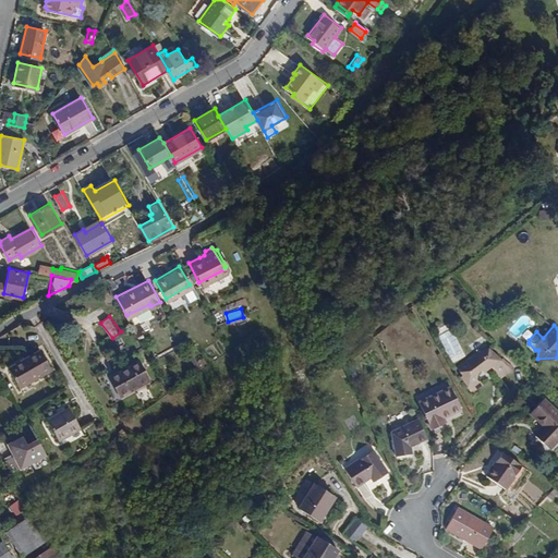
[(451,330),(441,335),(453,358),(463,352),(451,330)]
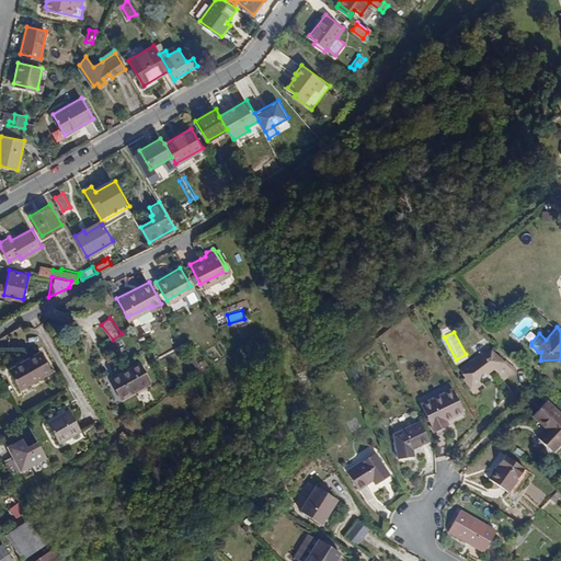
[(502,380),(514,370),(504,363),(506,362),(491,348),(481,355),(480,353),(459,368),(465,377),(462,378),(470,388),(469,388),(472,393),(473,392),(474,393),(484,386),(481,381),(480,382),(477,378),(478,371),(489,364),(499,373),(496,375),(502,380)]
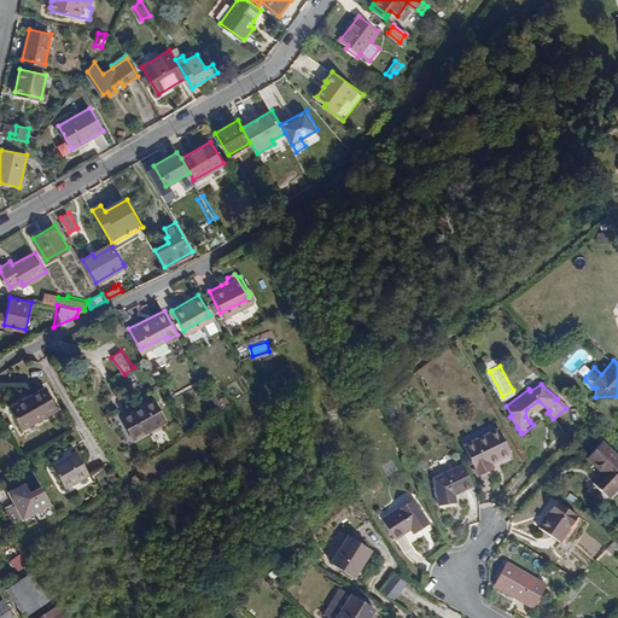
[(9,407),(22,429),(57,408),(45,386),(30,395),(31,397),(18,404),(17,402),(9,407)]
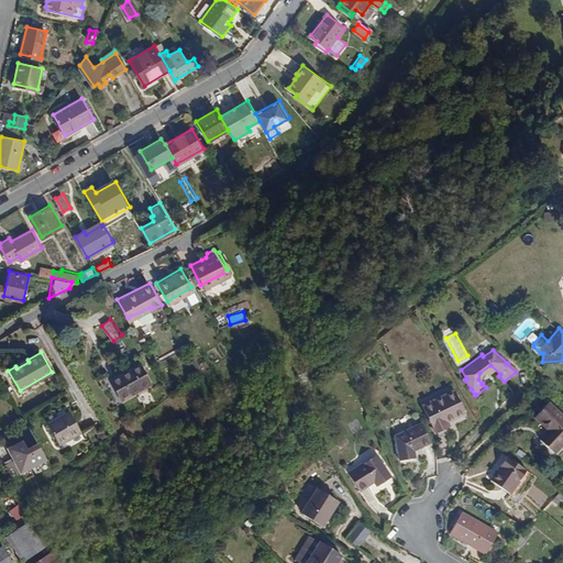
[(15,366),(17,368),(29,362),(28,360),(15,366)]
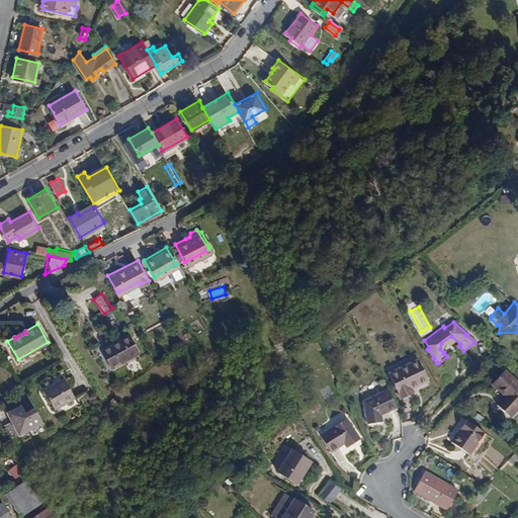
[(112,366),(138,351),(127,334),(102,347),(112,366)]
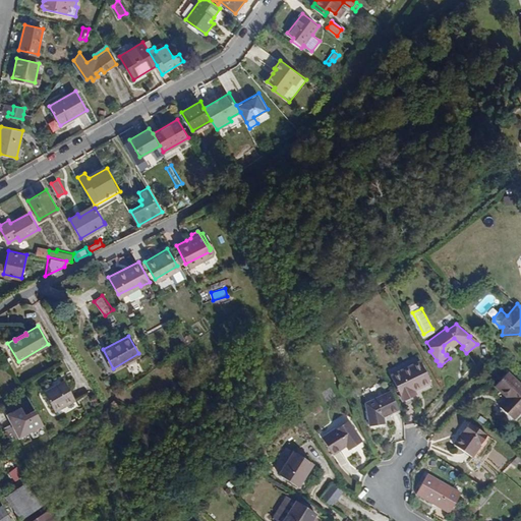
[(112,368),(113,368),(103,349),(101,350),(112,368)]
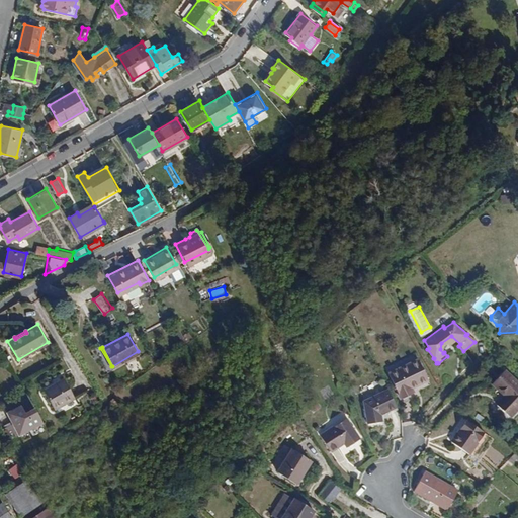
[(400,398),(413,392),(411,387),(427,379),(418,358),(389,372),(400,398)]
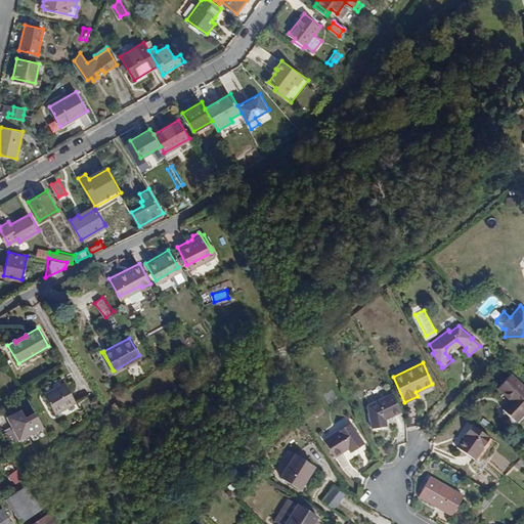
[(500,408),(515,421),(523,411),(523,387),(510,374),(497,387),(510,399),(500,408)]
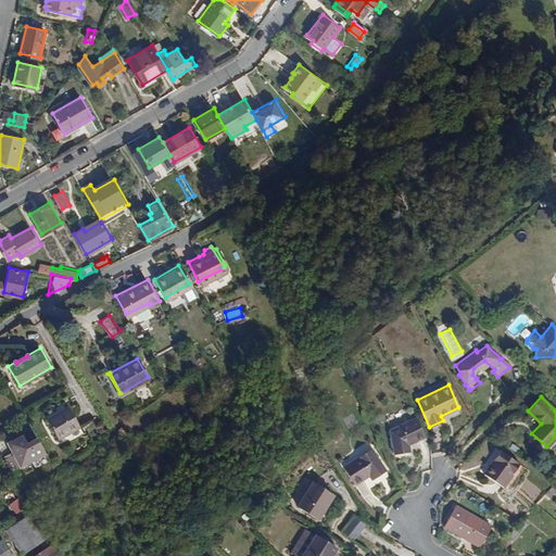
[(59,438),(79,426),(67,405),(47,417),(59,438)]
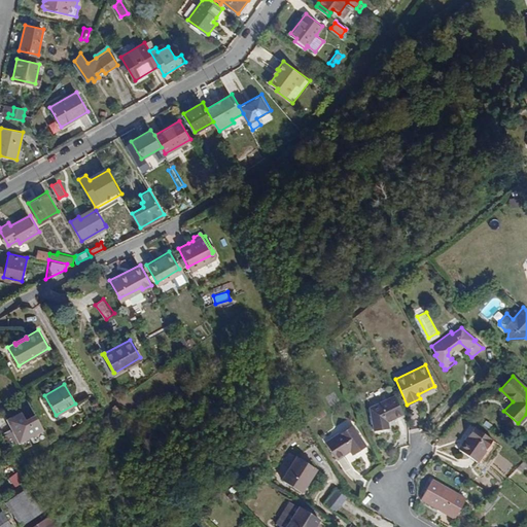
[(388,427),(387,420),(402,413),(394,395),(369,408),(373,429),(388,427)]
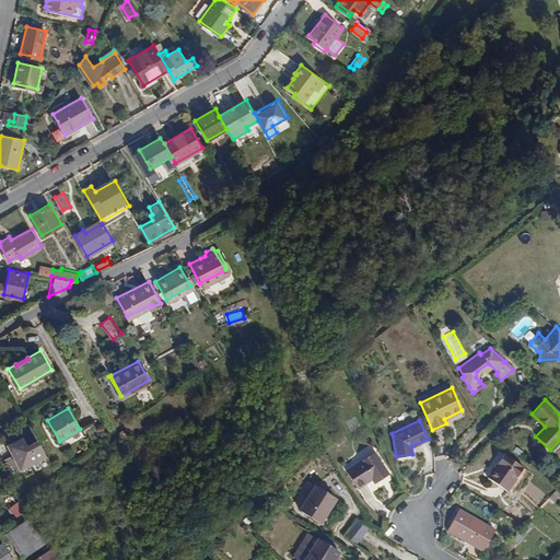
[(51,456),(42,438),(32,443),(27,434),(11,444),(25,470),(51,456)]
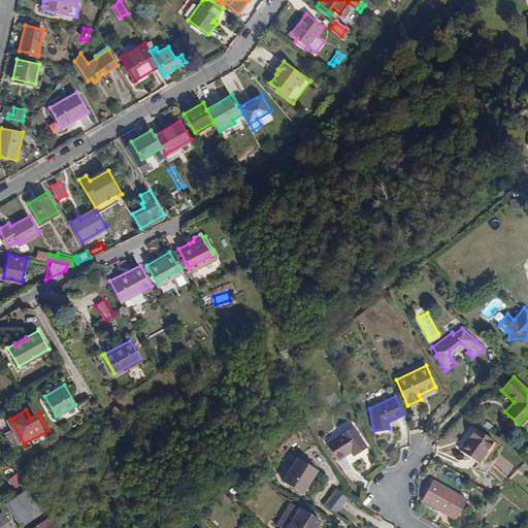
[(352,454),(365,446),(352,425),(326,442),(336,458),(350,450),(352,454)]
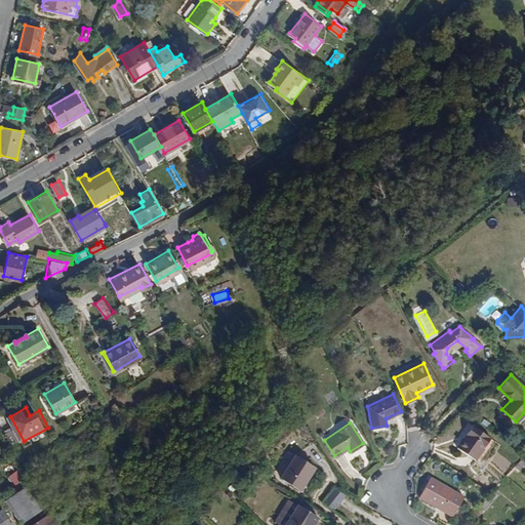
[(456,446),(474,459),(490,437),(473,425),(456,446)]
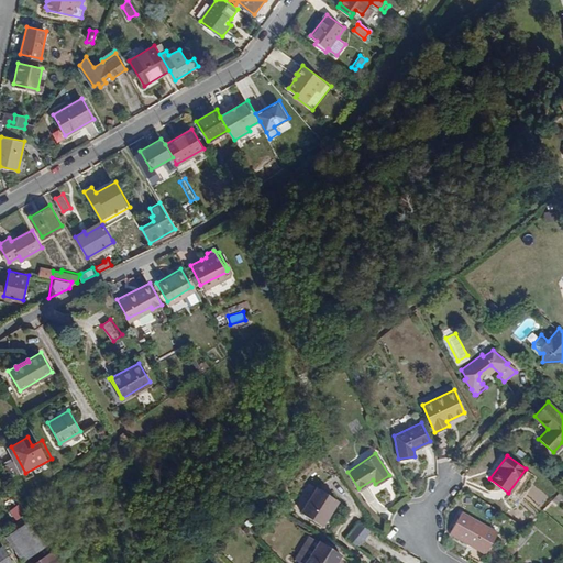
[(301,511),(321,525),(337,499),(317,486),(301,511)]
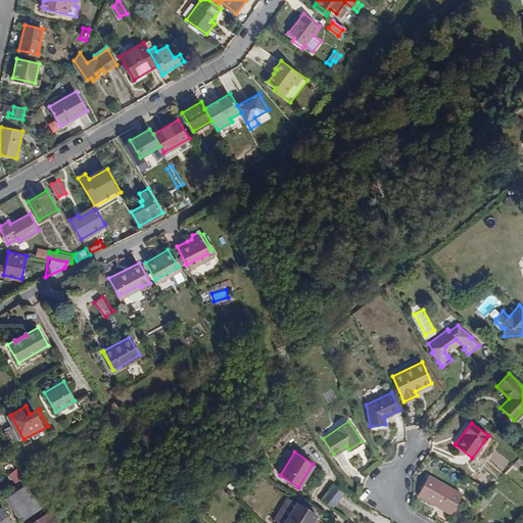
[(18,467),(10,473),(16,482),(25,476),(18,467)]
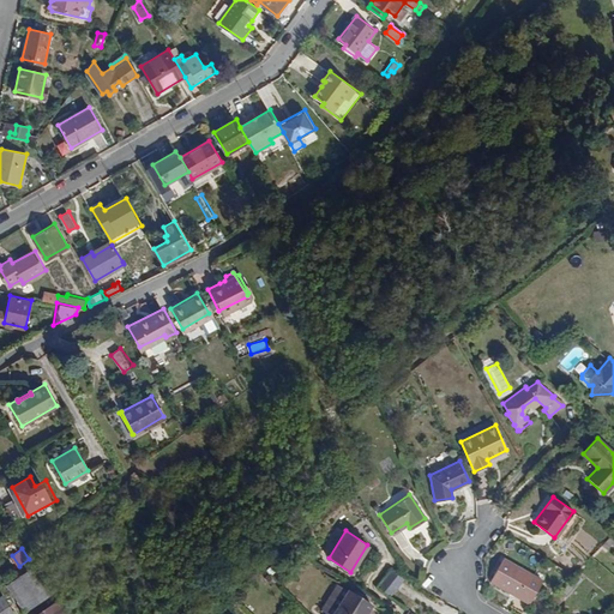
[(529,603),(541,581),(503,558),(489,581),(529,603)]
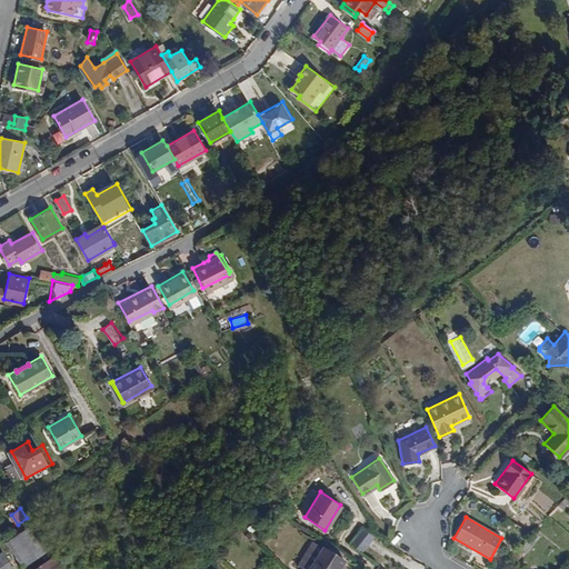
[(5,541),(20,563),(46,547),(30,525),(5,541)]
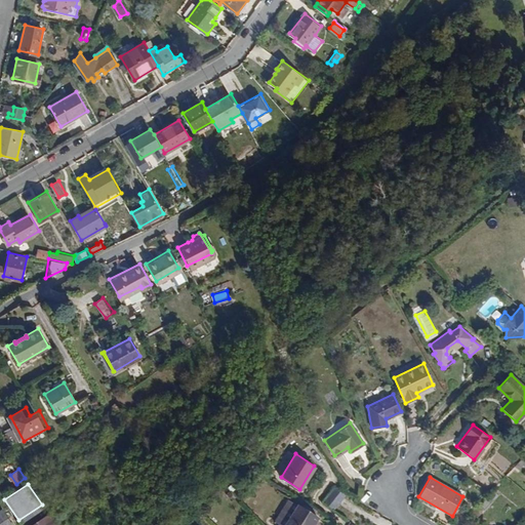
[(335,485),(324,500),(335,510),(348,494),(335,485)]
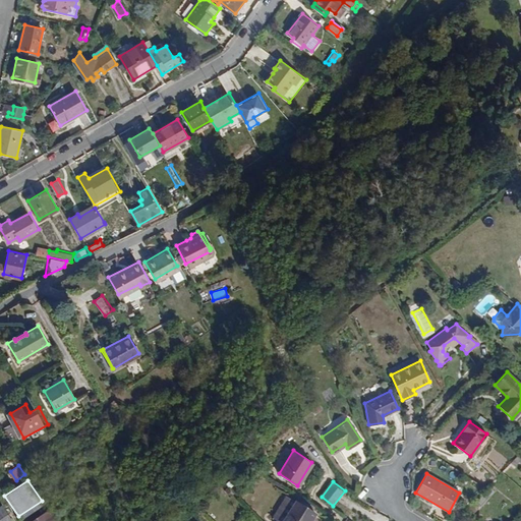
[(476,499),(480,503),(494,489),(489,485),(476,499)]
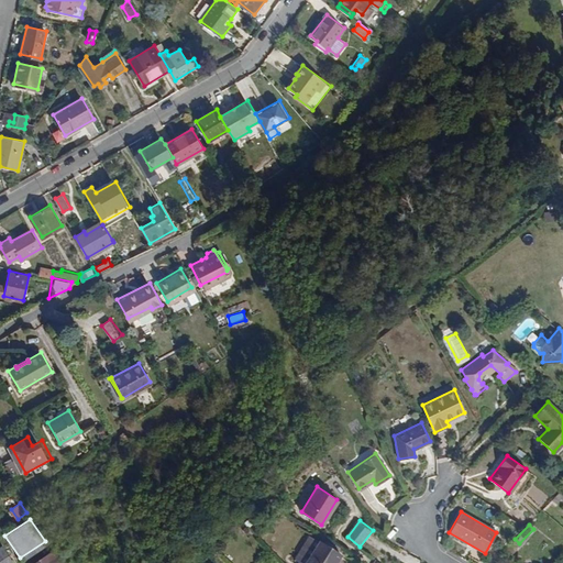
[(504,551),(509,556),(519,544),(519,543),(515,539),(514,539),(504,551)]
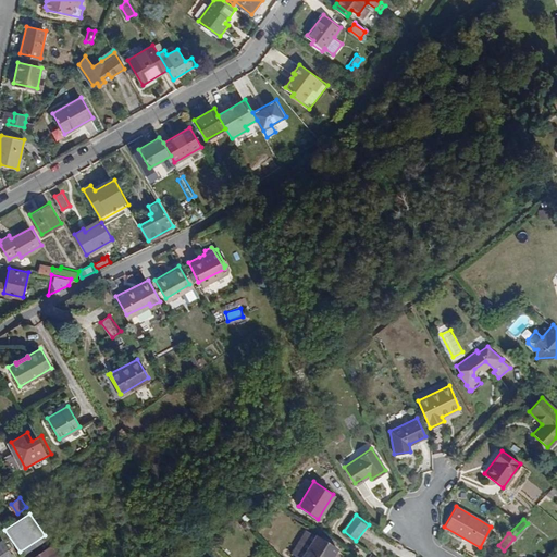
[(329,556),(336,547),(317,534),(310,543),(300,536),(289,552),(297,556),(329,556)]
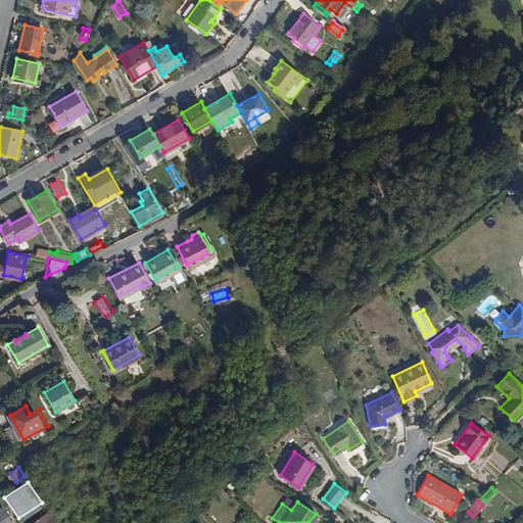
[(0,522),(12,522),(2,506),(0,507),(0,522)]
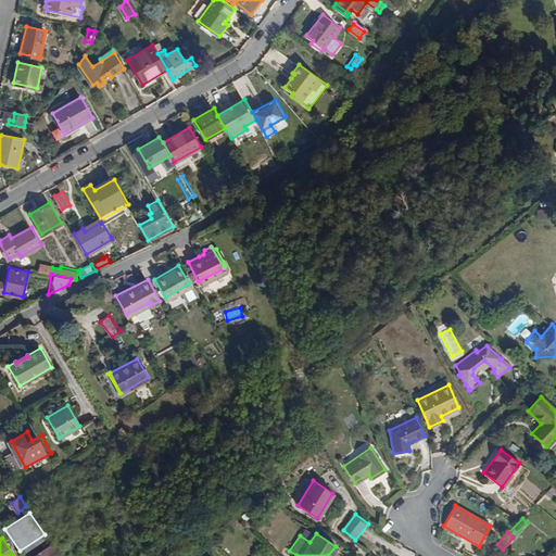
[(42,555),(54,548),(50,543),(30,555),(42,555)]
